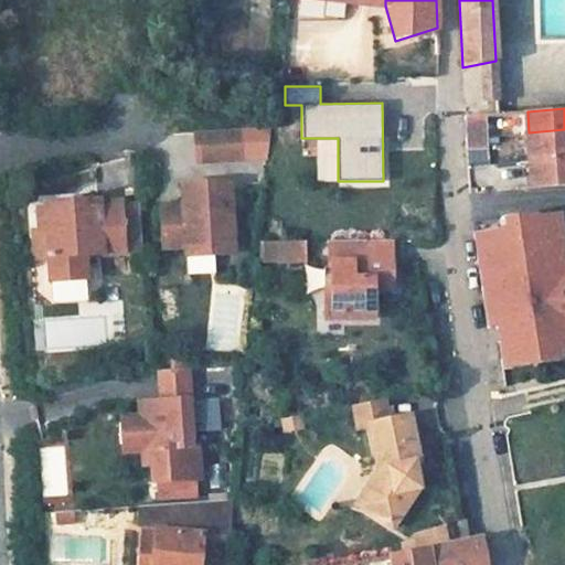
[(487,114),(465,115),(466,136),(488,135),(487,114)]
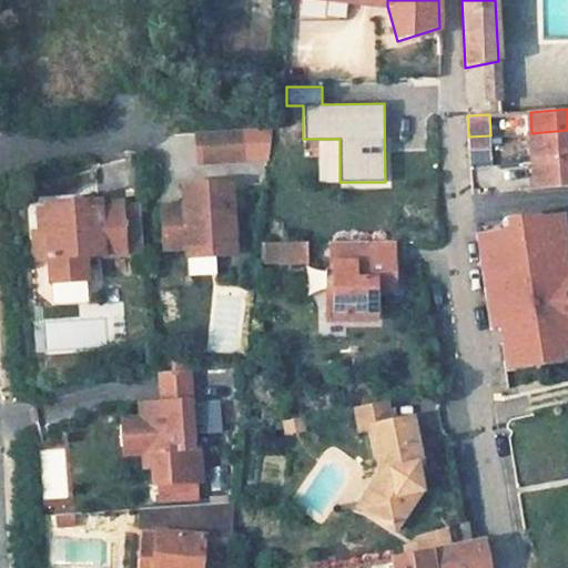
[(226,129),(195,131),(198,162),(229,160),(226,129)]
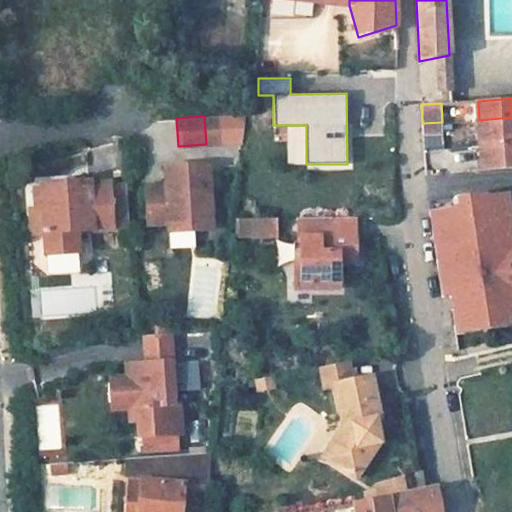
[(216,116),(204,116),(206,144),(218,143),(216,116)]
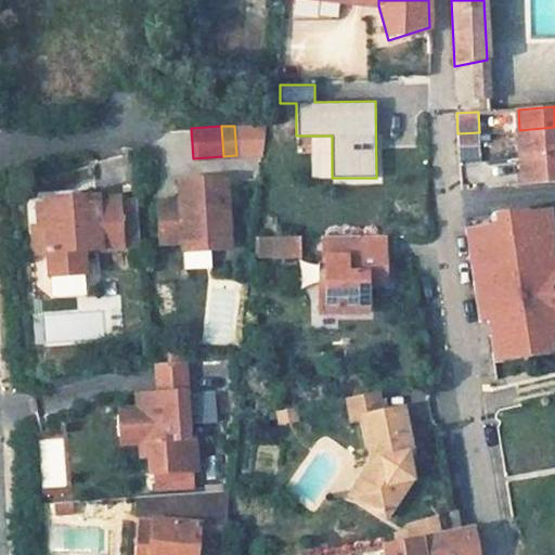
[(554,127),(519,130),(521,154),(554,153),(554,127)]
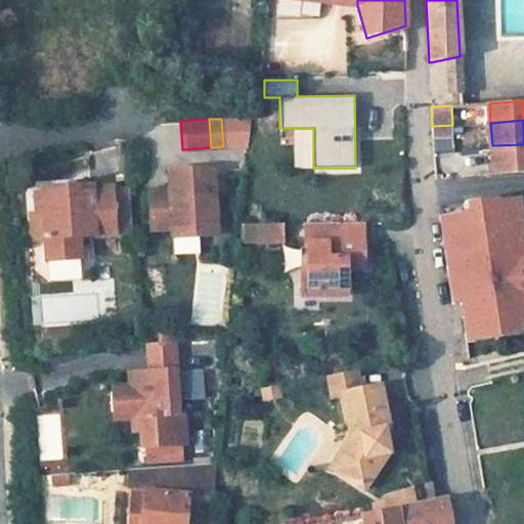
[(452,125),(432,126),(433,137),(452,136),(452,125)]
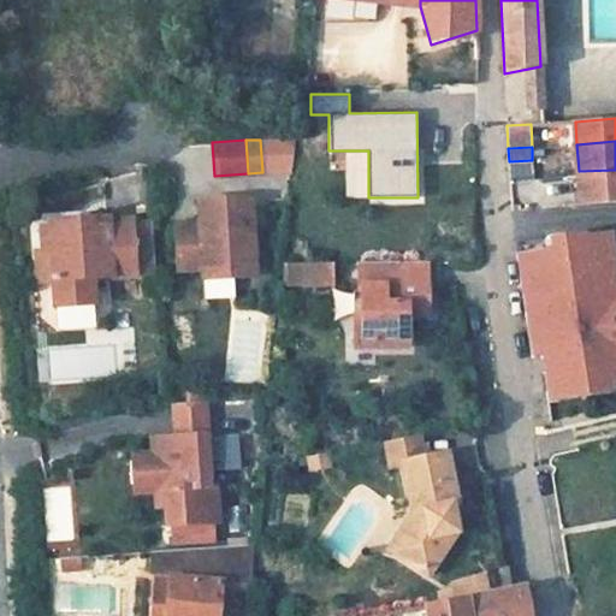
[(615,170),(579,171),(579,172),(580,202),(615,200),(615,170)]
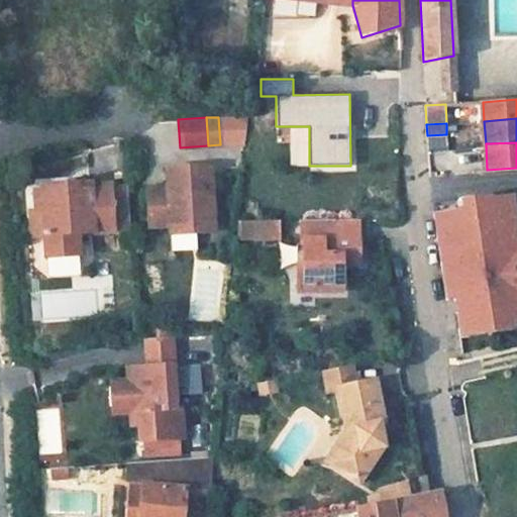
[(169,221),(188,220),(189,228),(211,228),(209,164),(178,165),(178,175),(165,175),(165,183),(147,184),(146,184),(148,203),(148,221),(150,222),(169,221)]
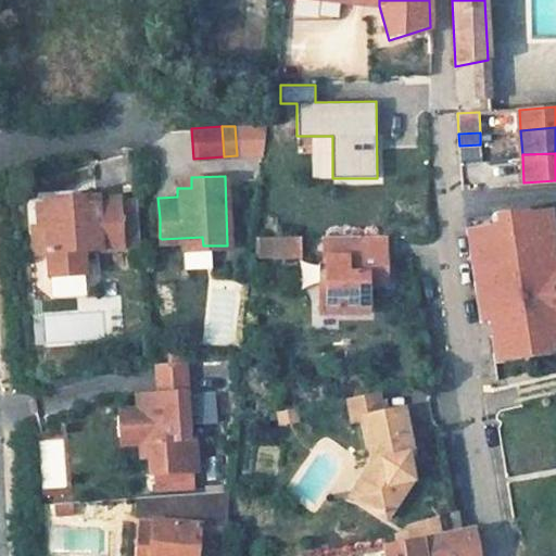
[(177,177),(177,188),(191,188),(191,177),(177,177)]
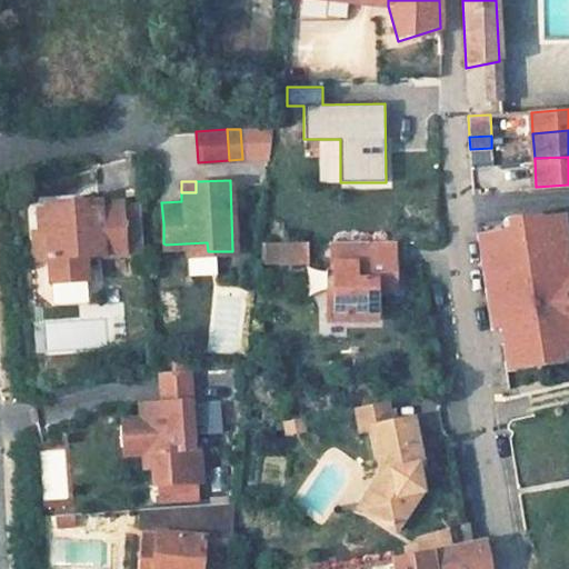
[(78,203),(58,205),(57,199),(39,200),(39,206),(32,206),(33,219),(35,229),(43,229),(48,278),(83,277),(81,253),(120,250),(117,200),(96,201),(96,196),(78,197),(78,203)]
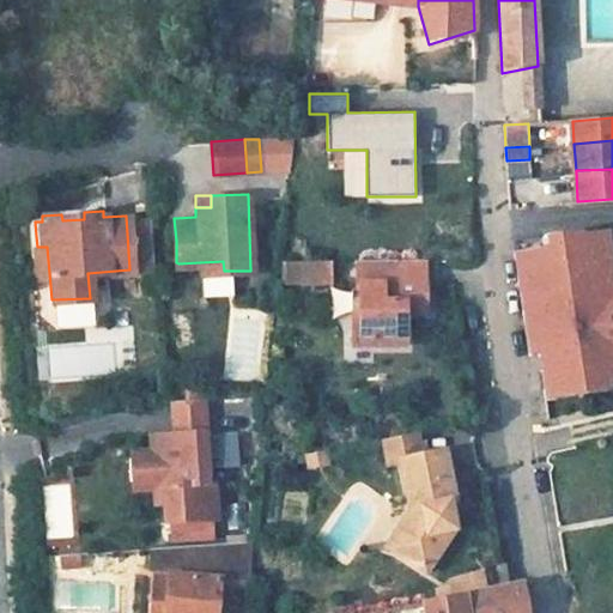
[(126,216),(129,269),(150,268),(146,214),(126,216)]
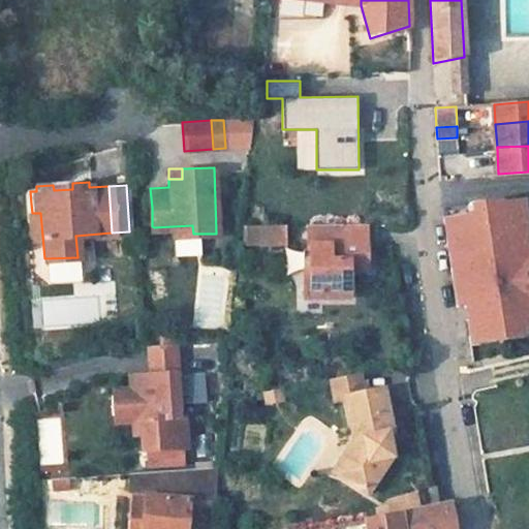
[(528,251),(524,252),(516,200),(503,203),(502,199),(470,205),(471,215),(454,218),(457,238),(448,240),(456,288),(464,287),(467,305),(471,336),(525,329),(528,328),(528,251)]
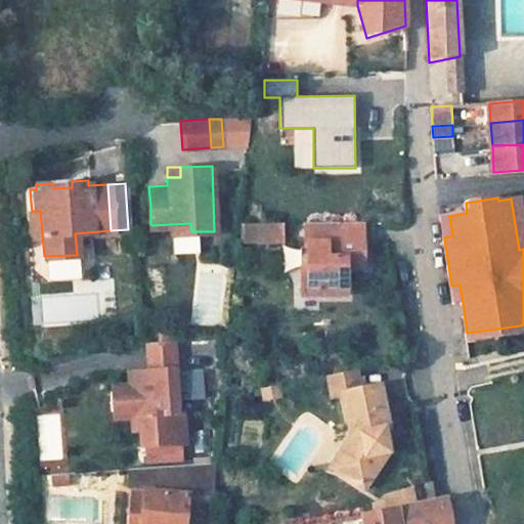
[(523,249),(523,229),(519,198),(511,199),(519,250),(523,249)]
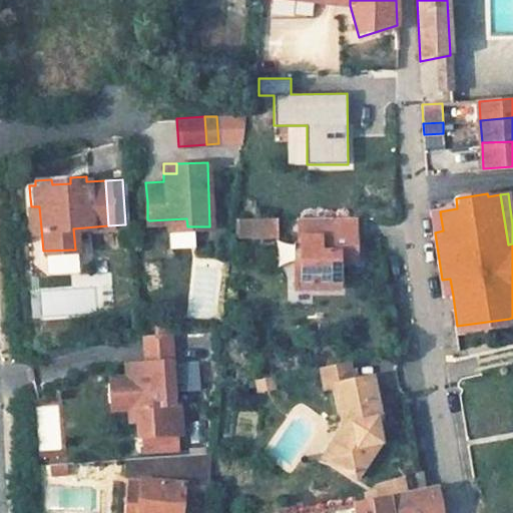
[(443,230),(440,211),(432,213),(435,232),(443,230)]
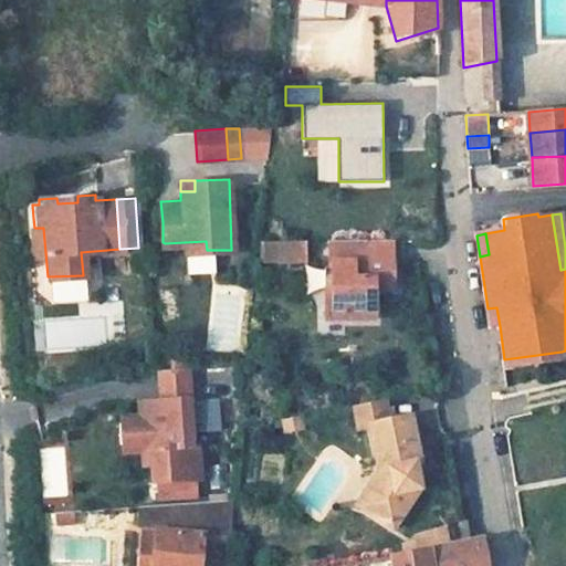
[(304,240),(280,241),(280,260),(305,260),(304,240)]
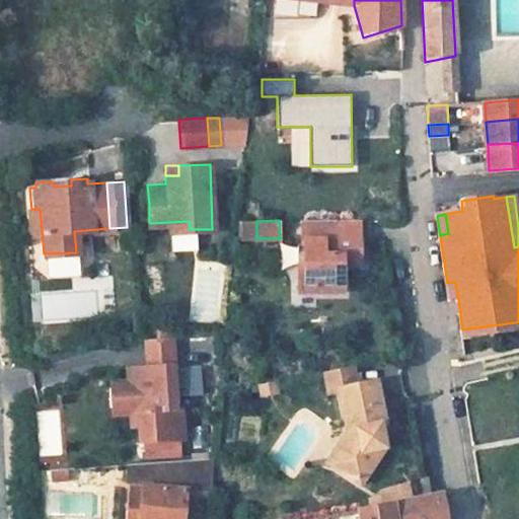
[(302,242),(302,267),(295,267),(296,292),(341,292),(340,264),(354,264),(355,241),(331,240),(331,220),(300,221),(300,242),(302,242)]
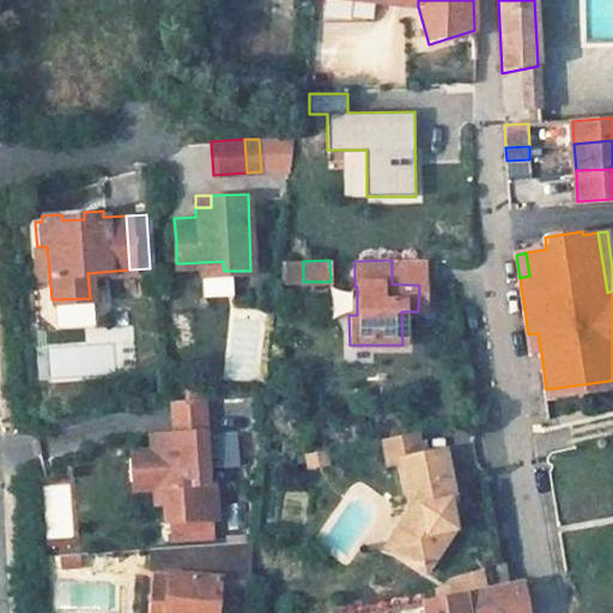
[(419,285),(420,260),(392,260),(392,284),(419,285)]
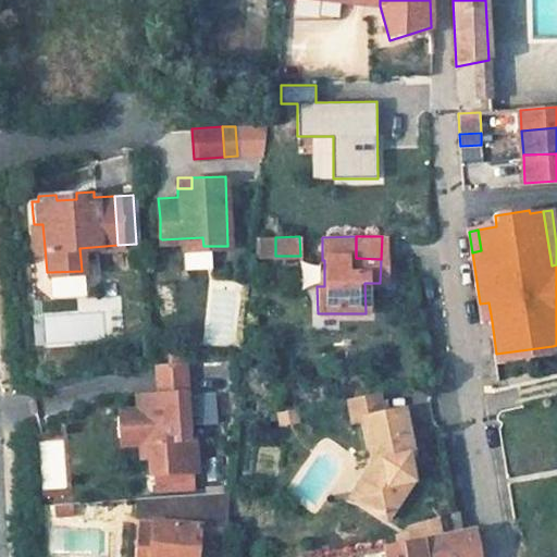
[(87,275),(59,281),(61,298),(90,294),(87,275)]
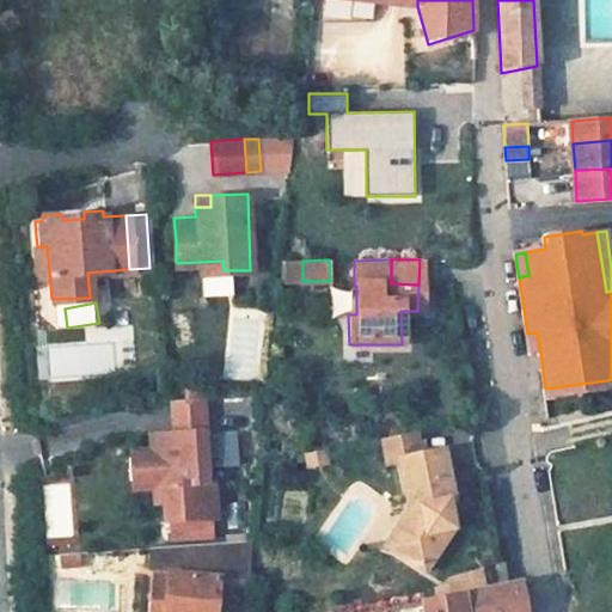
[(540,353),(537,332),(527,334),(531,354),(540,353)]
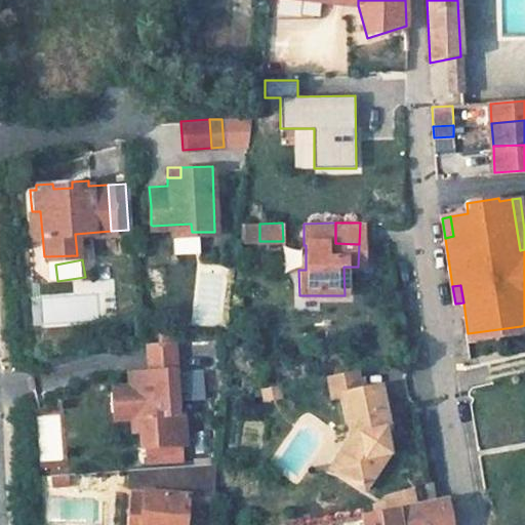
[(470,341),(522,334),(521,326),(468,333),(470,341)]
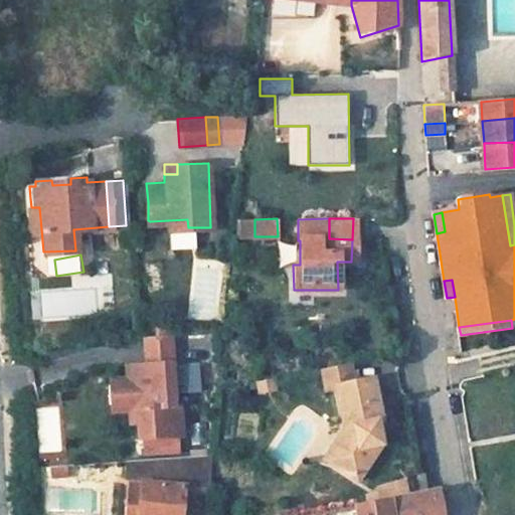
[(149,361),(170,359),(168,334),(147,335),(149,361)]
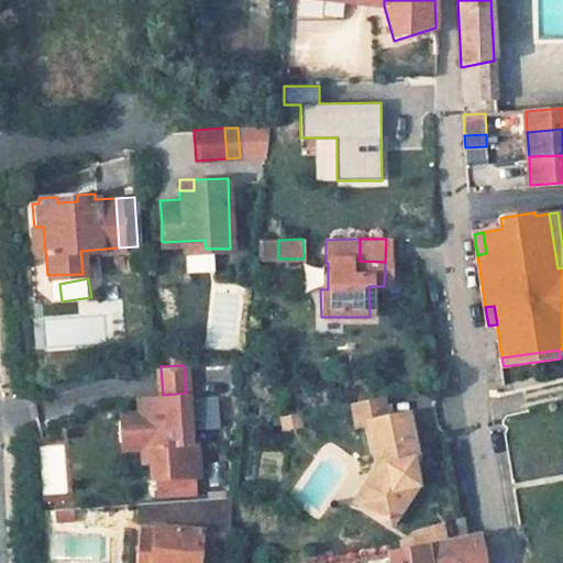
[(186,393),(187,415),(198,414),(197,392),(186,393)]
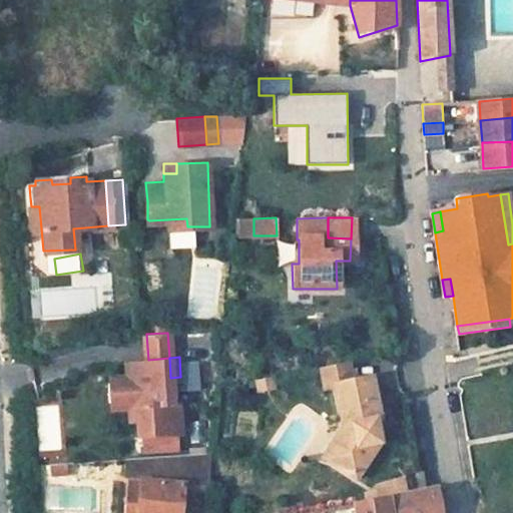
[(172,401),(170,378),(169,358),(148,360),(125,361),(125,374),(113,374),(115,406),(128,405),(128,419),(136,418),(137,434),(180,431),(178,401),(172,401)]
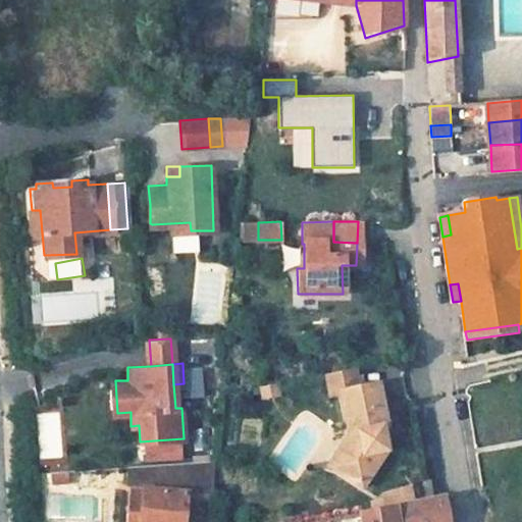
[(205,397),(204,367),(187,367),(189,398),(205,397)]
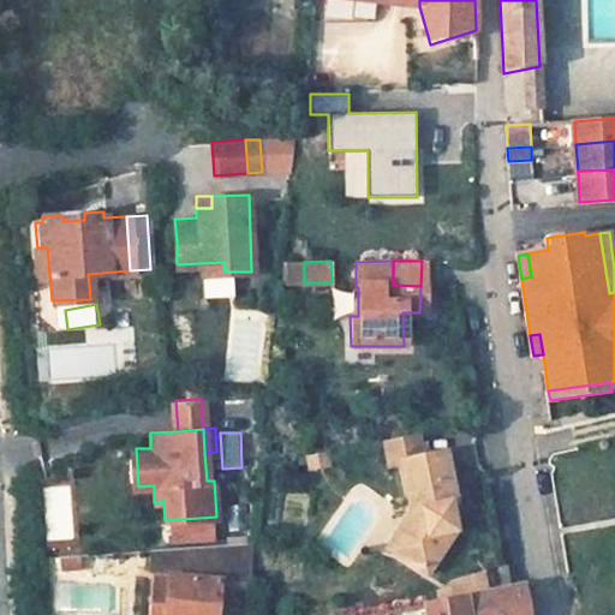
[(416,434),(383,440),(388,465),(400,461),(421,458),(416,434)]
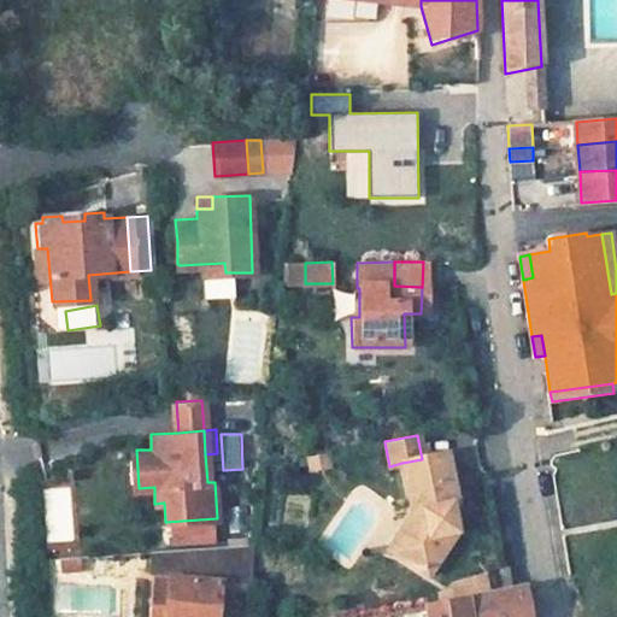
[(422,459),(401,463),(412,513),(400,529),(410,536),(398,556),(425,576),(456,532),(451,506),(457,505),(445,454),(422,459)]
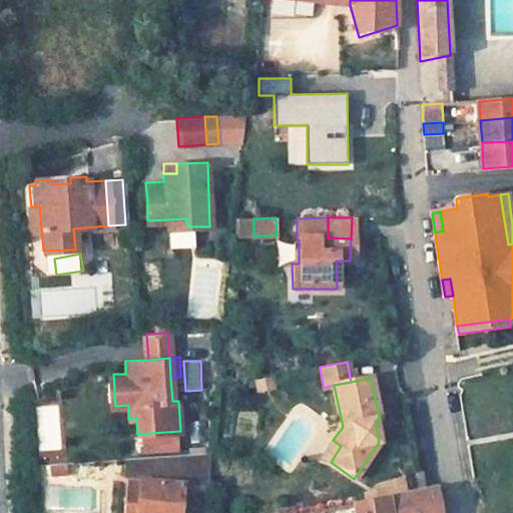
[(333,440),(322,457),(331,462),(341,446),(333,440)]
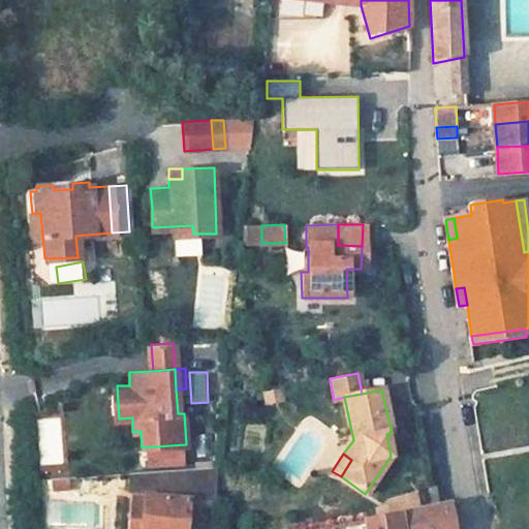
[(164,496),(133,494),(134,518),(147,519),(146,528),(188,528),(192,500),(213,501),(216,467),(161,471),(164,496)]
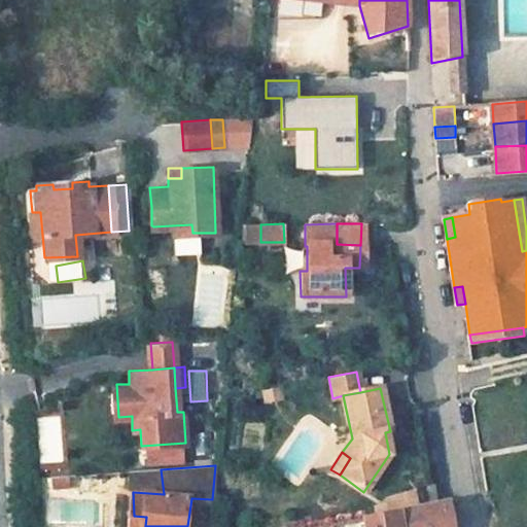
[(434,485),(421,487),(424,505),(437,502),(434,485)]
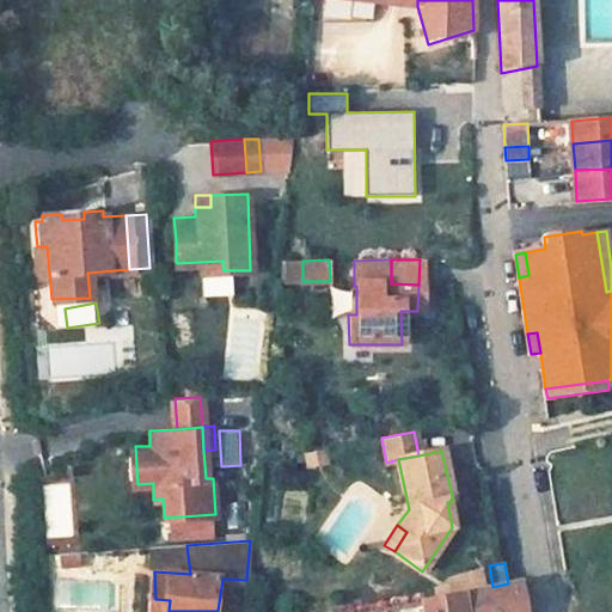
[(484,570),(452,576),(456,594),(488,588),(484,570)]
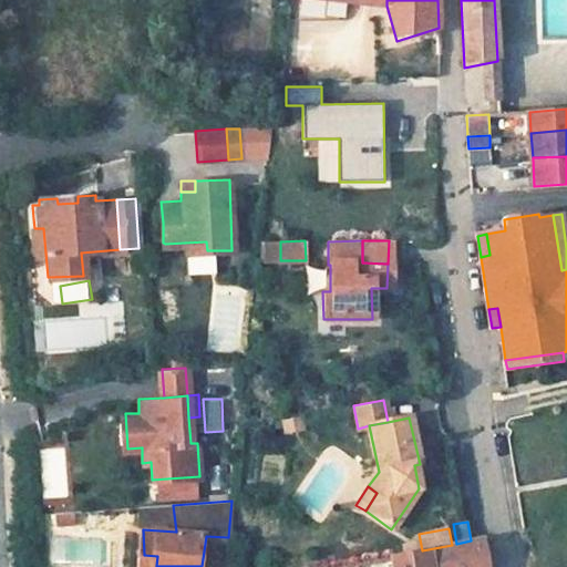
[(485,540),(447,547),(451,566),(488,566),(485,543),(485,540)]
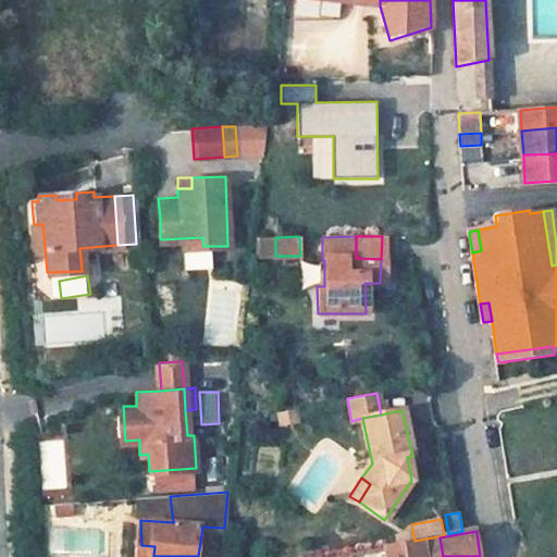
[(443,556),(440,537),(420,542),(422,556),(443,556)]
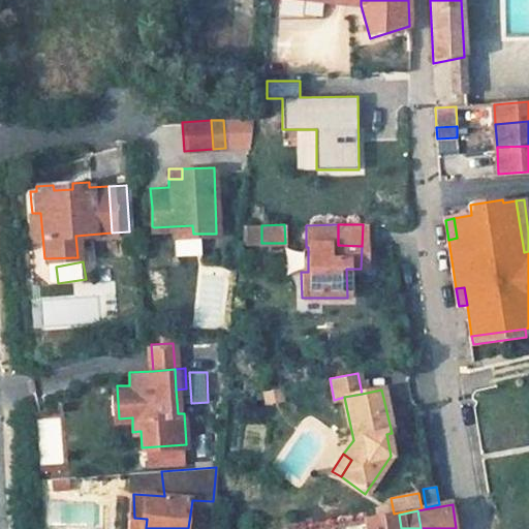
[(401,528),(399,515),(365,521),(366,528),(401,528)]
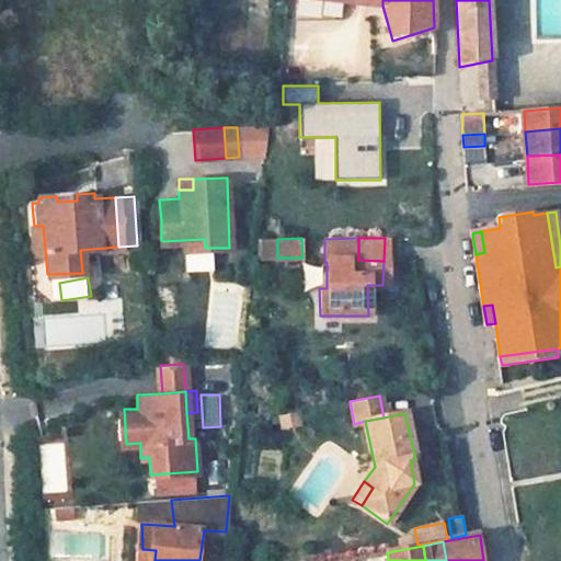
[(140,560),(155,560),(156,550),(142,549),(140,560)]
